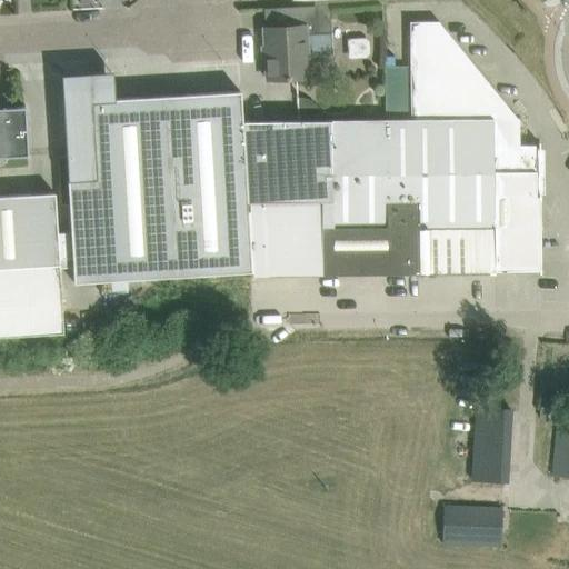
[(315,6),(263,9),(263,10),(288,9),(289,26),(263,28),(267,80),(307,78),(306,58),(323,57),(321,33),(331,32),(329,5),(315,6)]
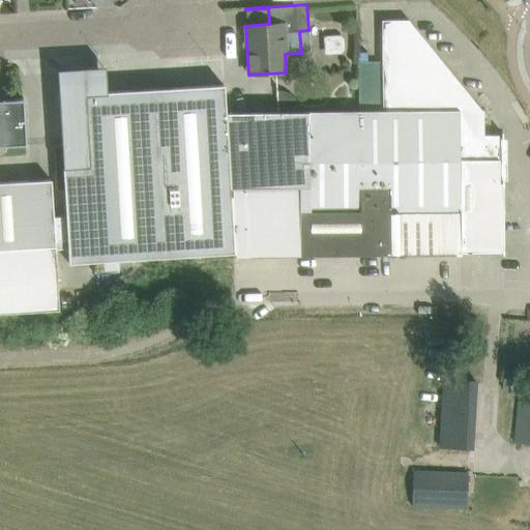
[(409,20),(381,21),(382,112),(408,111),(408,154),(388,154),(389,212),(460,211),(460,252),(460,253),(502,253),(502,255),(503,255),(503,181),(502,182),(502,183),(499,183),(499,135),(483,136),(483,111),(481,111),(409,22),(409,20)]
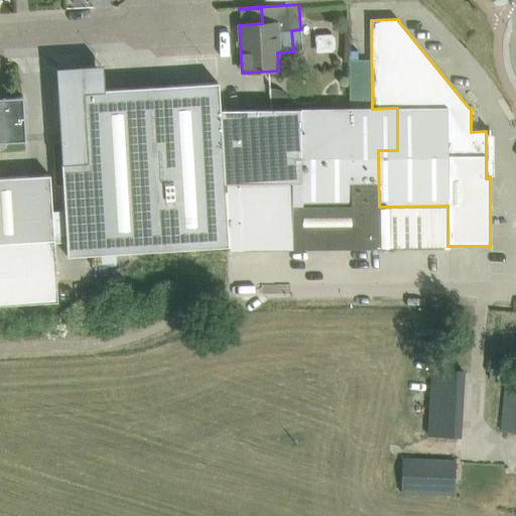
[(331,35),(314,35),(315,54),(333,53),(336,49),(335,38),(331,35)]
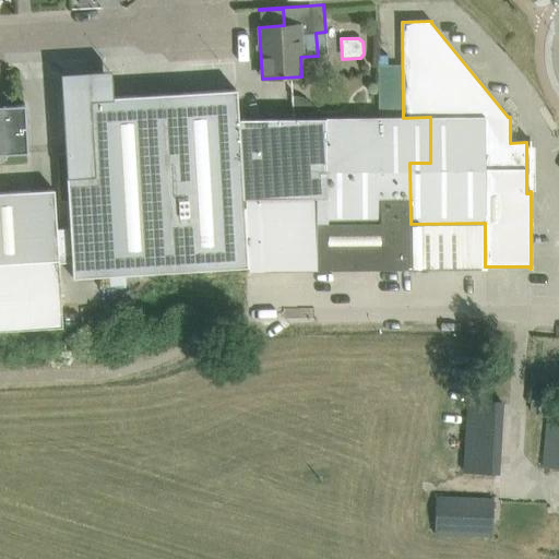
[(72,277),(247,268),(244,206),(241,178),(240,146),(238,119),(237,90),(113,97),(110,71),(60,74),(64,154),(58,154),(60,200),(68,200),(72,277)]
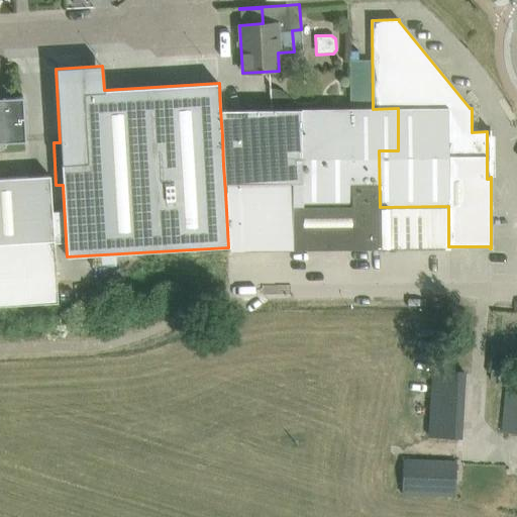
[(49,176),(0,178),(0,148),(1,148),(5,146),(5,142),(25,141),(22,97),(0,98),(0,305),(58,302),(49,176)]
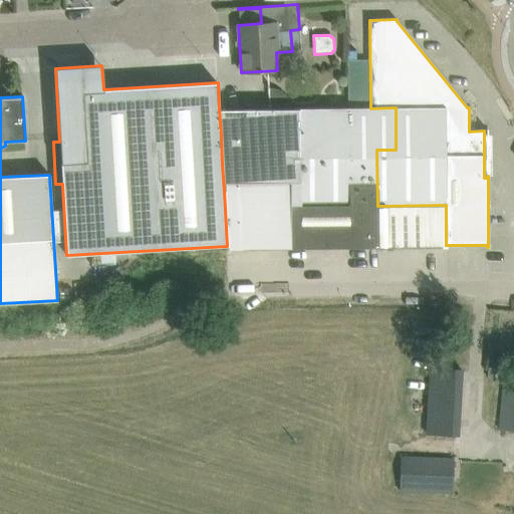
[(396,150),(396,107),(370,108),(298,108),(219,109),(221,135),(222,164),(224,190),(227,246),(227,249),(273,248),(273,246),(359,245),(359,247),(377,247),(377,245),(416,245),(416,247),(446,247),(446,245),(446,205),(377,206),(376,150),(396,150)]
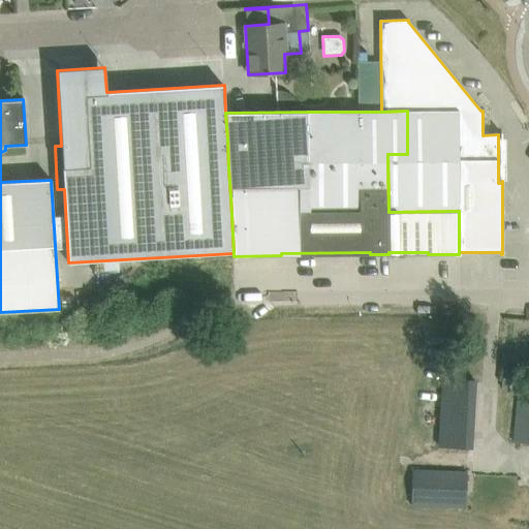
[(436,447),(461,447),(463,378),(438,377),(436,447)]
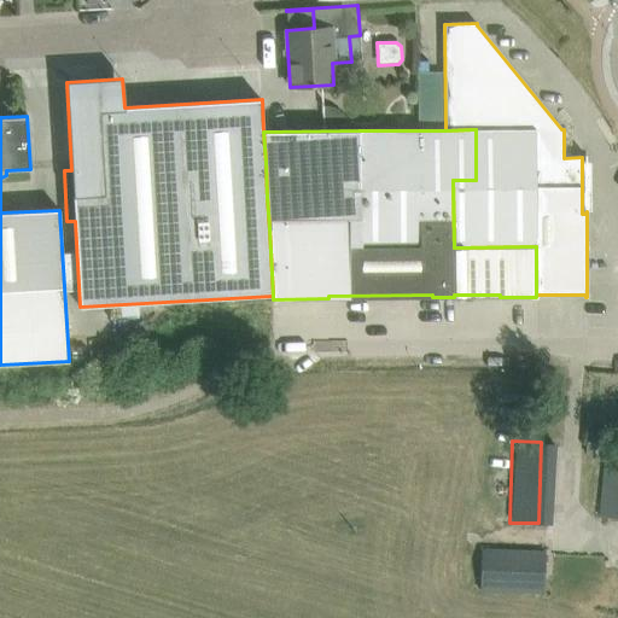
[(617,467),(602,466),(599,516),(617,517),(617,467)]
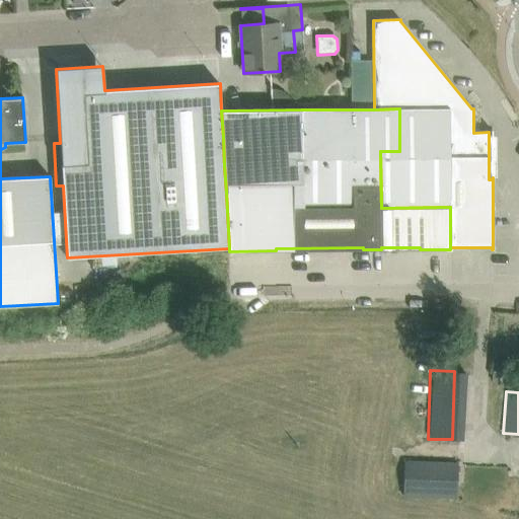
[(404,461),(403,496),(456,497),(457,464),(457,463),(404,461)]
